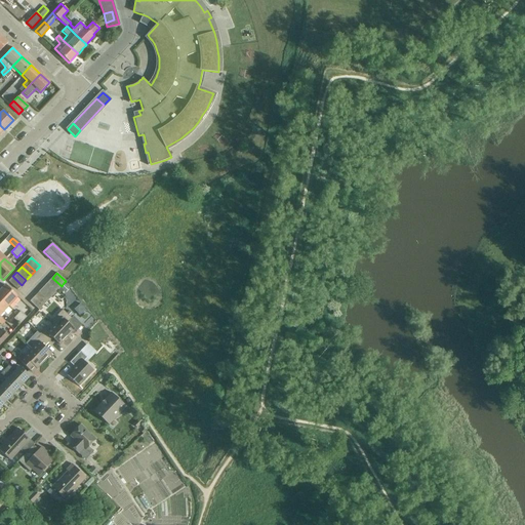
[(22,285),(12,276),(8,281),(16,289),(22,285)]
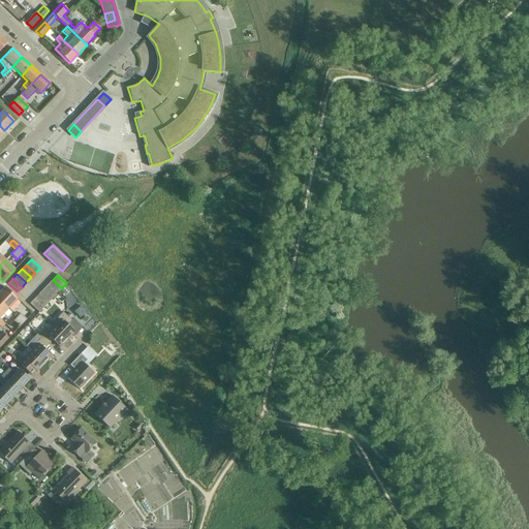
[(62,288),(53,280),(49,284),(57,292),(61,289),(62,288)]
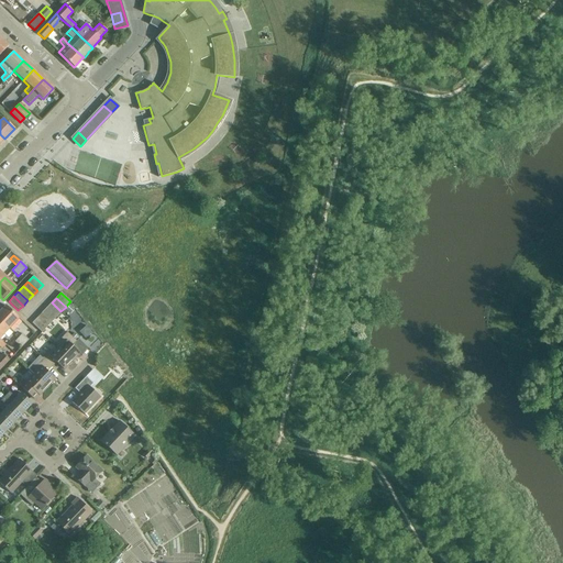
[(52,302),(46,308),(56,317),(61,311),(52,302)]
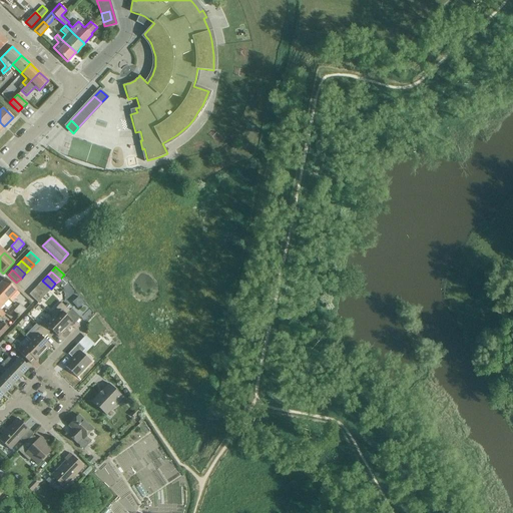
[(60,280),(59,281),(63,286),(67,282),(62,277),(60,280)]
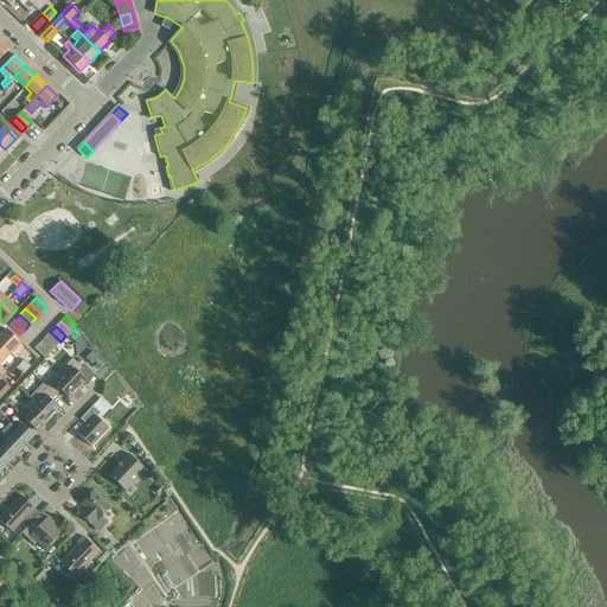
[(6,330),(0,336),(0,345),(10,353),(20,343),(6,330)]
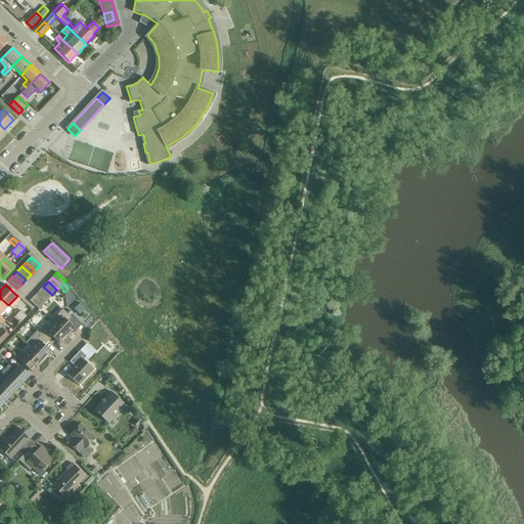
[(43,287),(39,291),(48,300),(52,295),(43,287)]
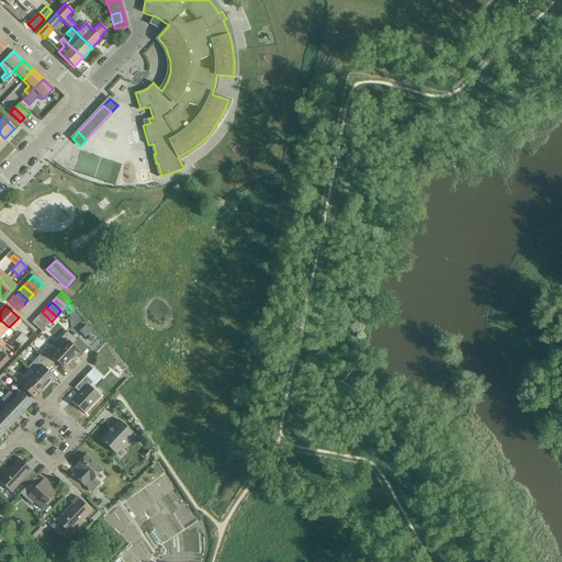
[(42,312),(36,317),(46,326),(52,322),(42,312)]
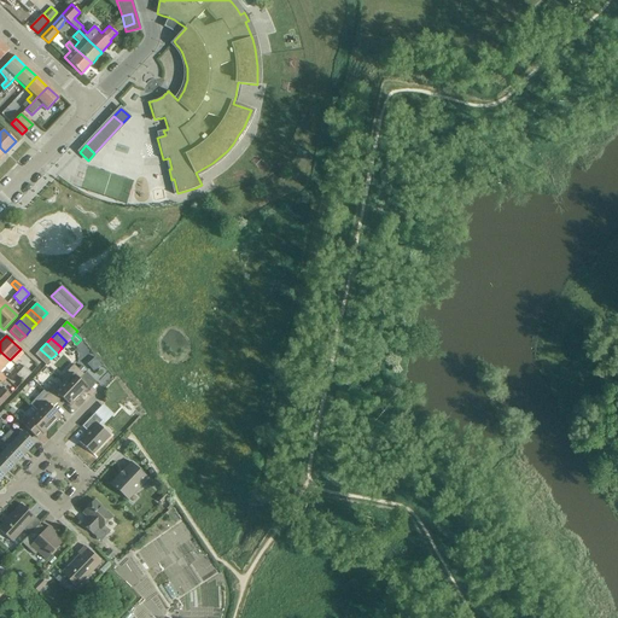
[(51,359),(40,349),(35,355),(46,365),(51,359)]
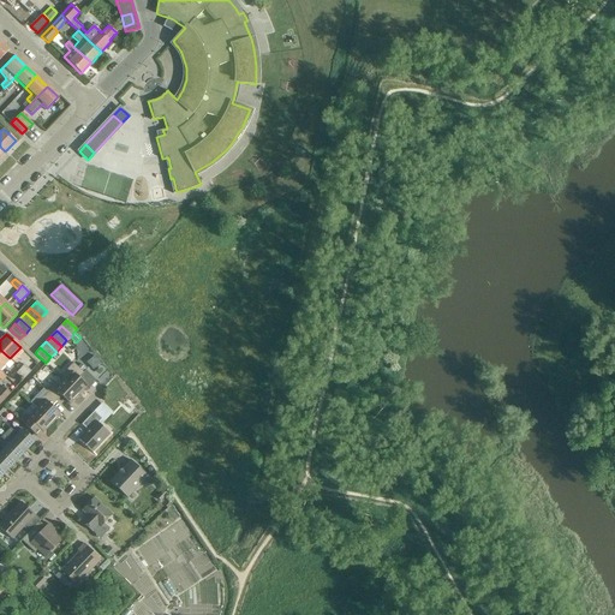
[(73,363),(60,377),(64,381),(78,395),(87,386),(78,377),(83,372),(82,371),(77,366),(73,363)]
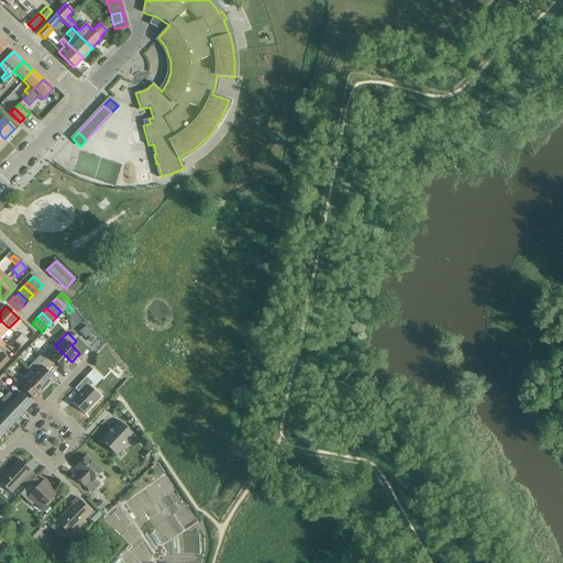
[(21,333),(18,338),(24,343),(28,340),(21,333)]
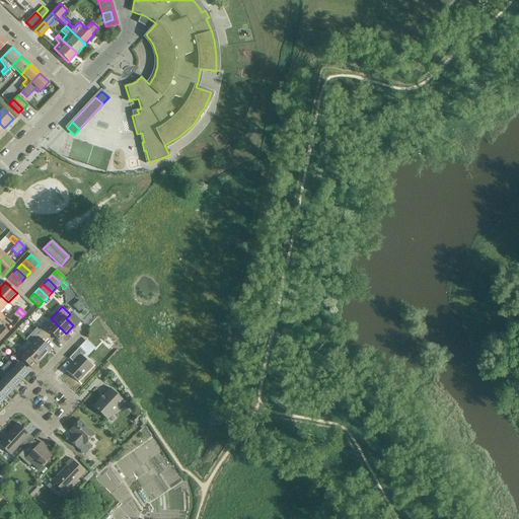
[(22,316),(16,311),(13,315),(19,320),(22,316)]
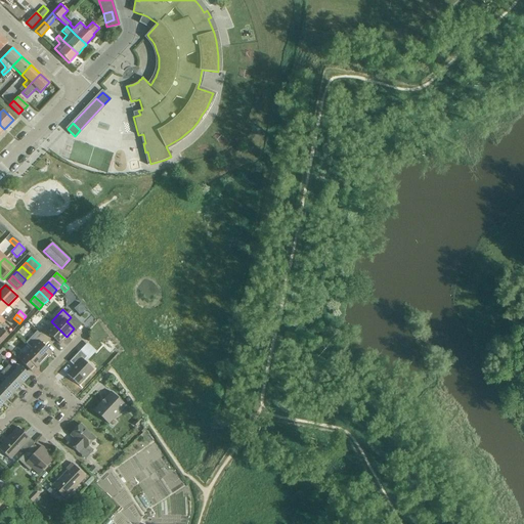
[(46,325),(39,334),(48,342),(52,338),(59,344),(67,337),(54,324),(49,329),(46,325)]
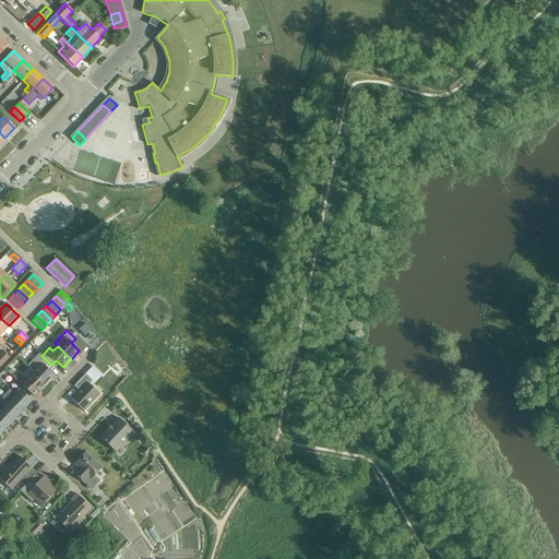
[(37,367),(33,371),(47,384),(55,377),(47,369),(51,365),(42,356),(34,364),(37,367)]
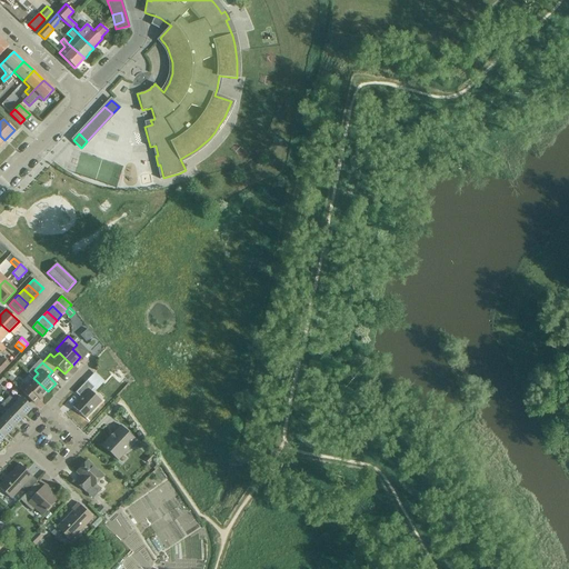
[(48,391),(33,378),(26,387),(22,383),(18,388),(28,397),(33,403),(38,399),(40,400),(48,391)]
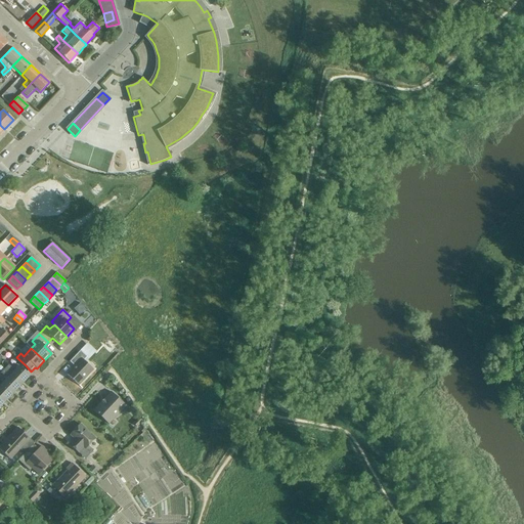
[(80,351),(70,361),(75,366),(67,375),(78,385),(93,369),(83,360),(87,357),(80,351)]
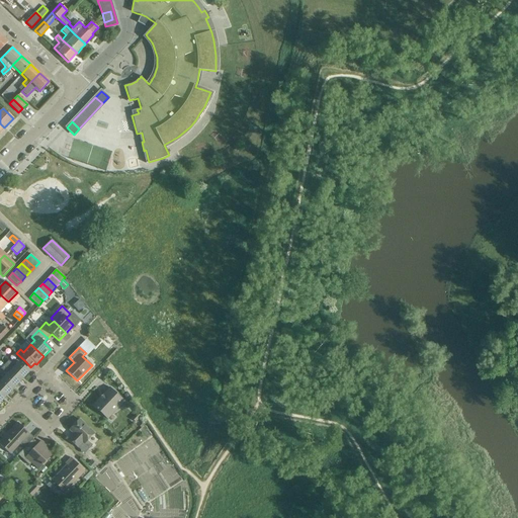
[(8,360),(4,364),(21,380),(29,371),(19,362),(14,366),(8,360)]
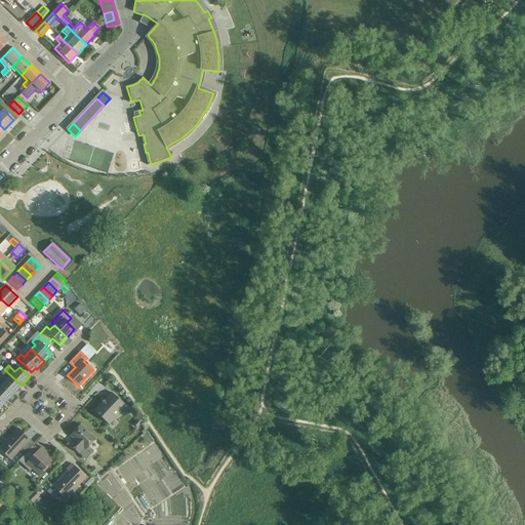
[(22,386),(4,369),(1,373),(7,379),(3,384),(13,394),(22,386)]
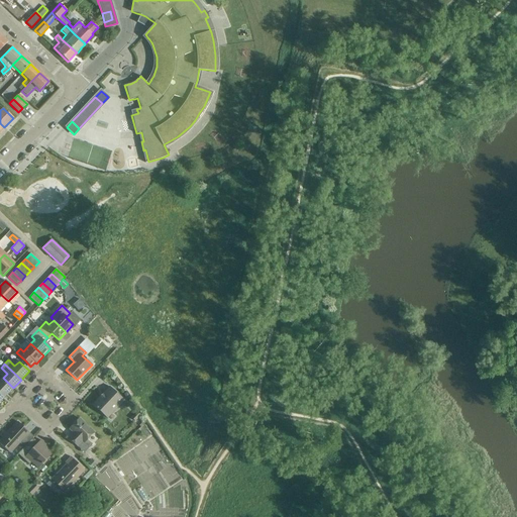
[(13,388),(3,378),(0,381),(0,391),(5,396),(13,388)]
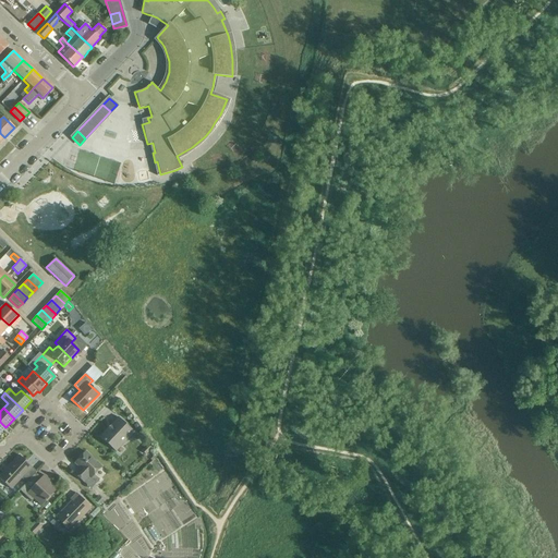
[(116,452),(134,433),(118,417),(99,437),(116,452)]
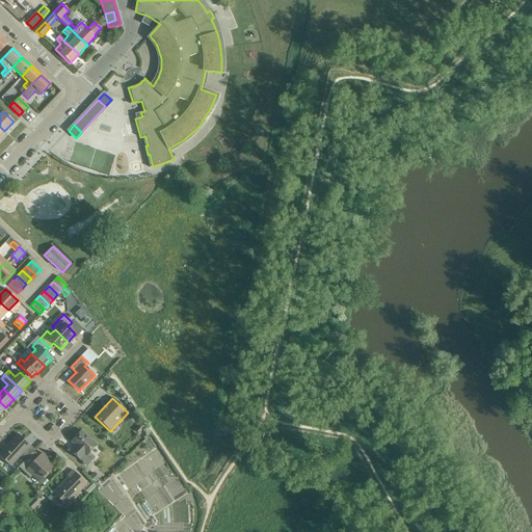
[(138,434),(144,428),(140,424),(135,430),(138,434)]
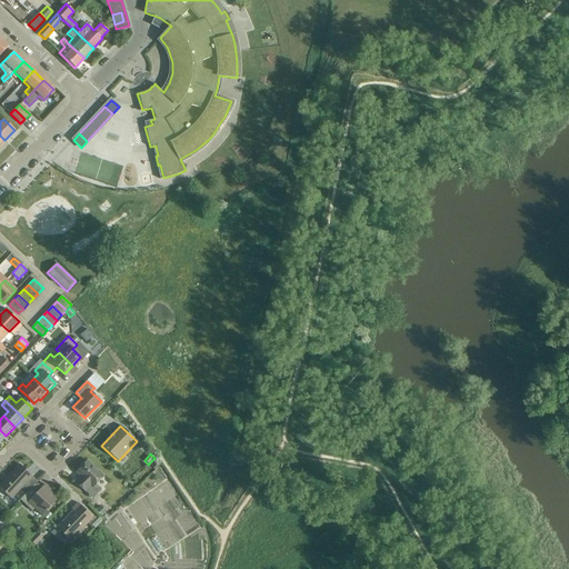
[(96,485),(103,476),(87,460),(76,472),(81,477),(76,482),(92,499),(101,489),(96,485)]
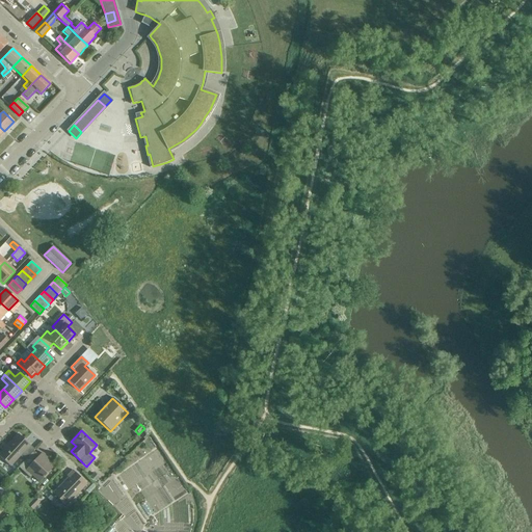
[(25,459),(34,450),(18,434),(0,453),(0,456),(10,467),(21,455),(25,459)]
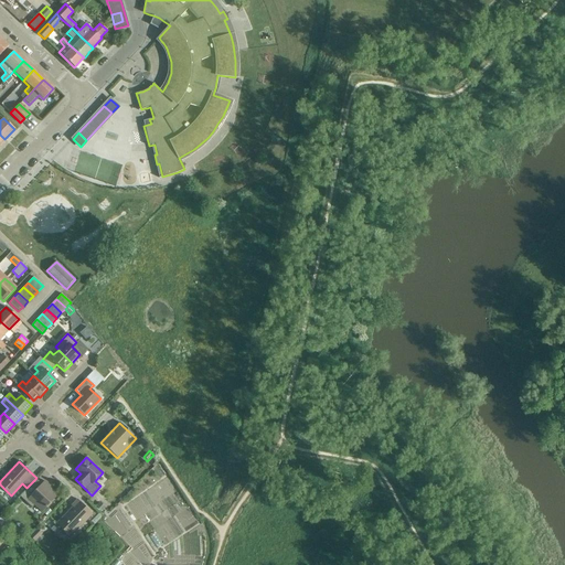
[(36,478),(27,488),(19,497),(32,508),(34,504),(42,511),(56,496),(44,482),(42,483),(36,478)]
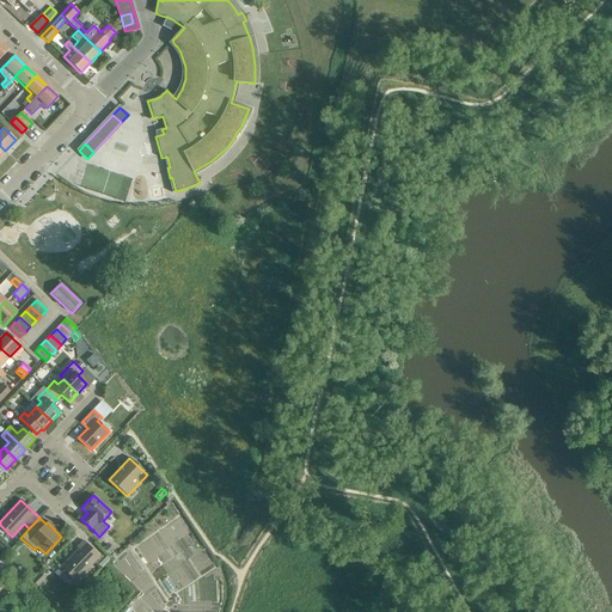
[(75,582),(101,557),(84,540),(77,548),(78,550),(61,568),(75,582)]
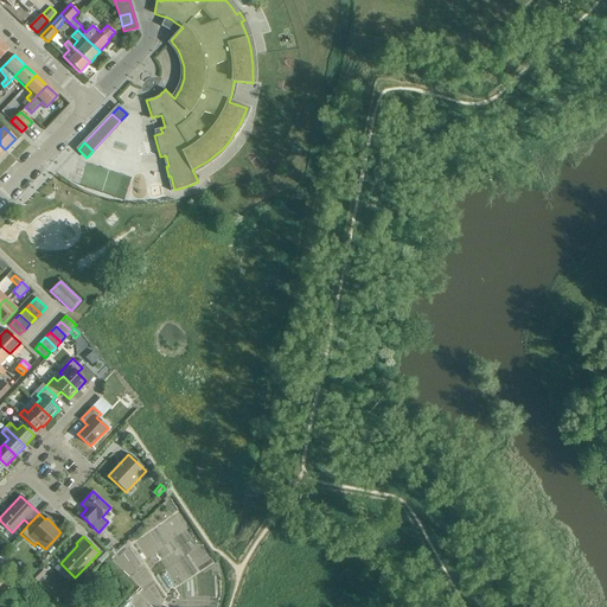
[(107,538),(102,543),(109,550),(114,545),(107,538)]
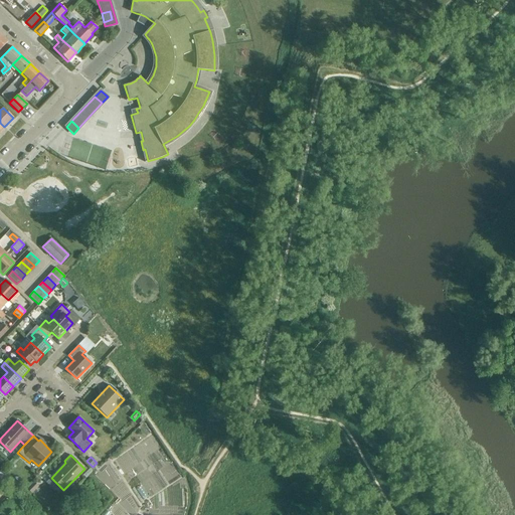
[(0,475),(0,483),(6,489),(10,485),(0,475)]
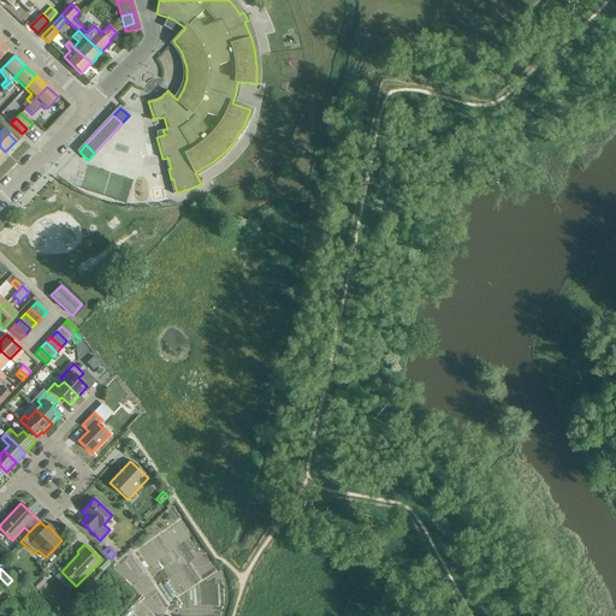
[(46,582),(40,576),(33,585),(39,591),(46,582)]
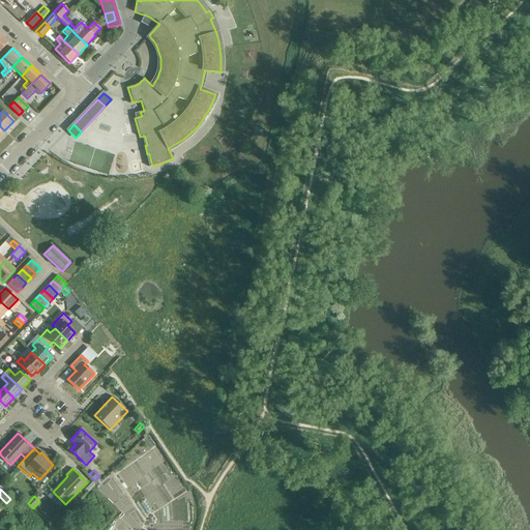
[(145,501),(140,504),(147,514),(151,511),(145,501)]
